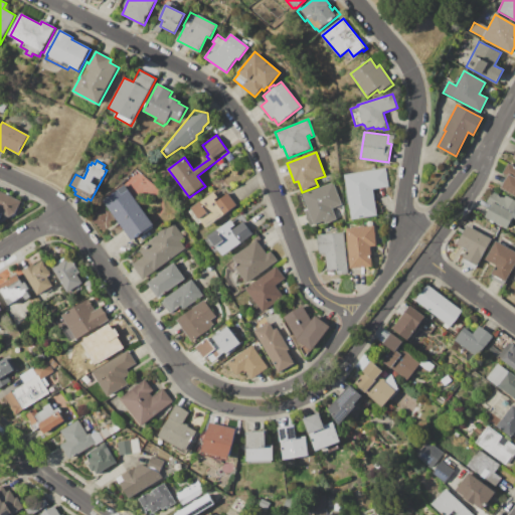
[(514,196),(500,188),(507,176),(502,174),(507,164),(514,168),(514,196)]
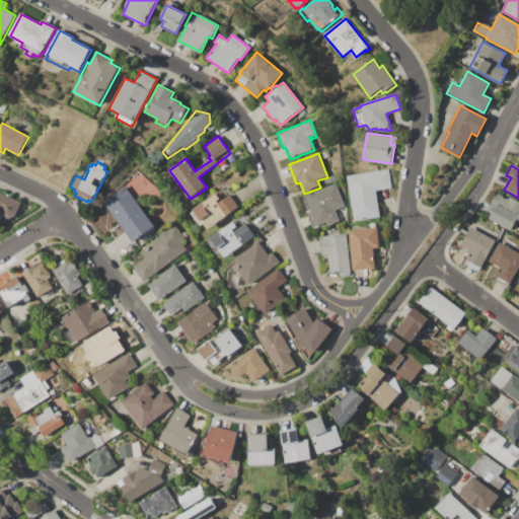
[(348,176),(389,169),(392,188),(375,191),(380,218),(356,222),(348,176)]
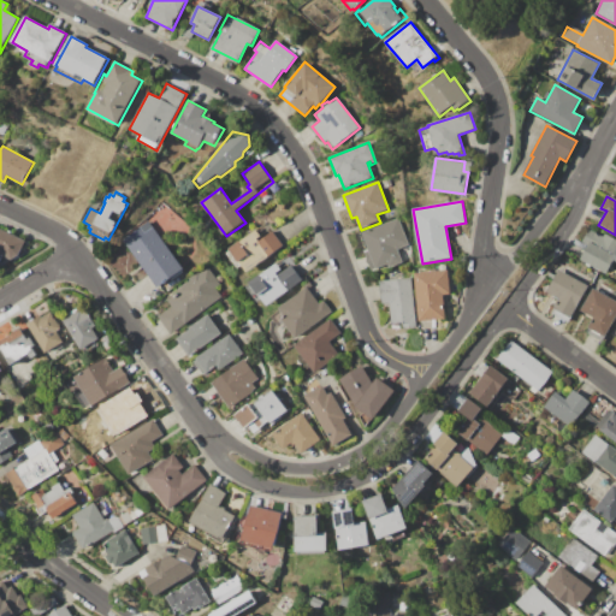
[(362,232),(398,219),(408,246),(397,249),(402,262),(389,267),(388,265),(371,271),(363,253),(368,252),(362,232)]
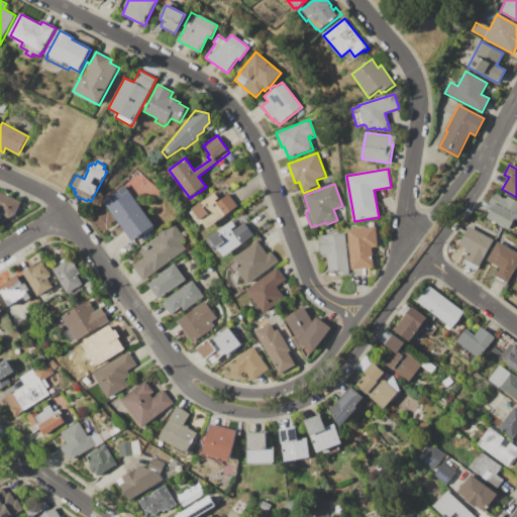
[(103,202),(123,186),(153,226),(133,241),(103,202)]
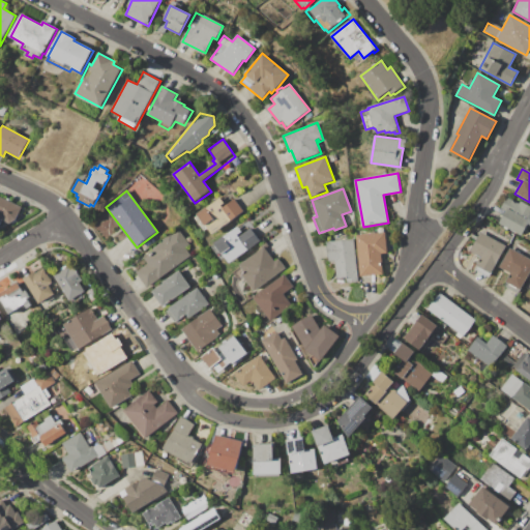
[(0,196),(22,207),(16,221),(12,223),(9,224),(5,222),(3,221),(1,226),(0,225),(0,196)]
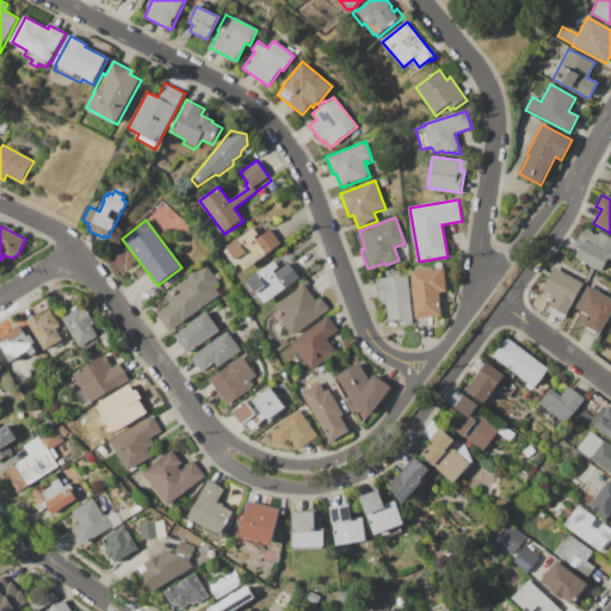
[(224,252),(229,248),(228,247),(254,228),(261,238),(271,230),(282,245),(246,271),(241,264),(236,267),(224,252)]
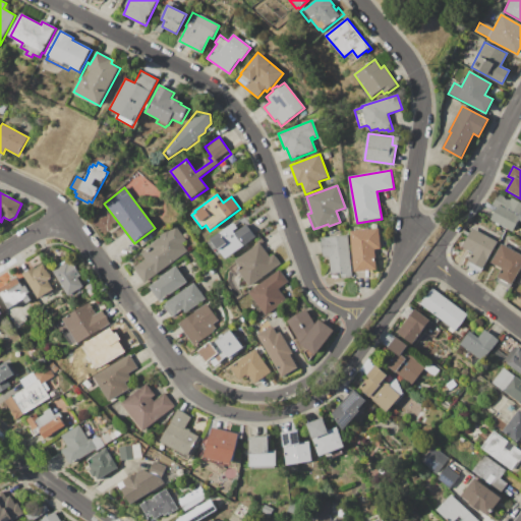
[(490,220),(498,208),(491,205),(498,194),(510,200),(511,197),(520,203),(520,221),(514,232),(500,225),(499,227),(494,224),(495,222),(490,220)]
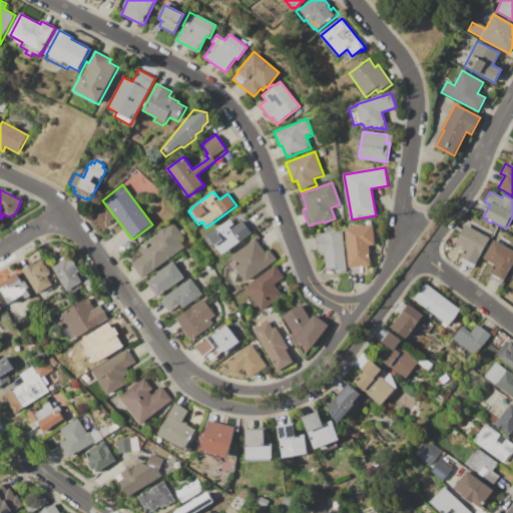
[(205,239),(209,236),(208,235),(230,219),(235,226),(242,221),(252,233),(223,255),(218,249),(215,251),(205,239)]
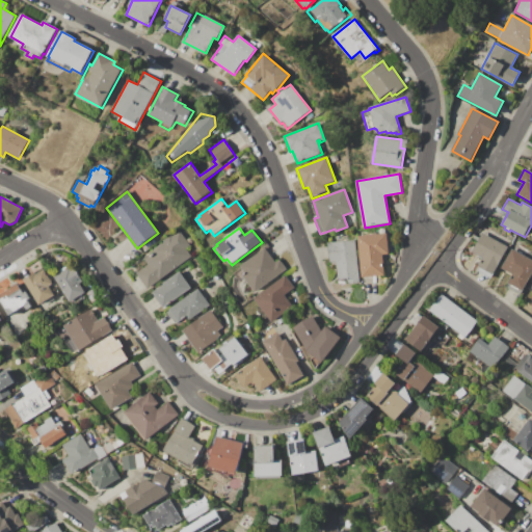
[(148,289),(136,273),(148,265),(144,260),(154,253),(153,250),(163,243),(162,241),(170,235),(171,237),(179,232),(189,245),(185,249),(188,254),(190,251),(192,255),(190,256),(191,257),(148,289)]
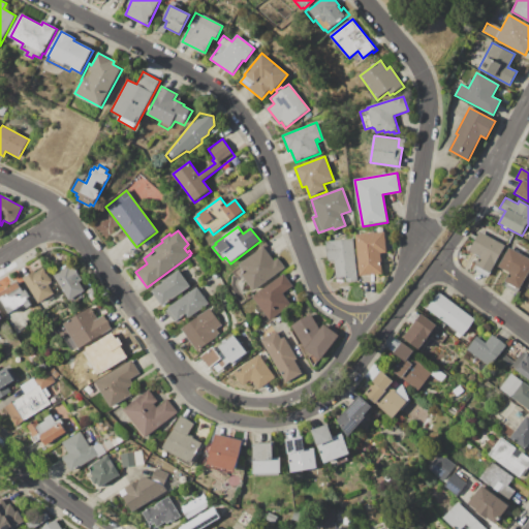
[(355,235),(384,231),(386,252),(380,253),(382,274),(360,277),(355,235)]
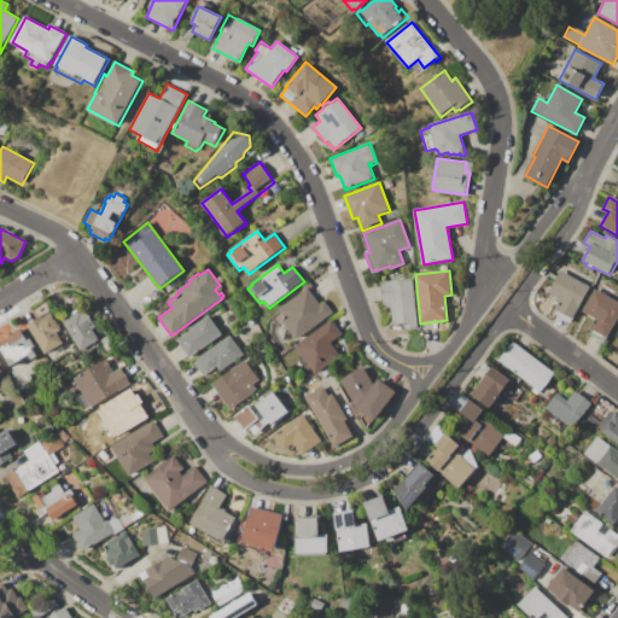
[(560,270),(590,287),(570,324),(554,314),(561,301),(548,293),(560,270)]
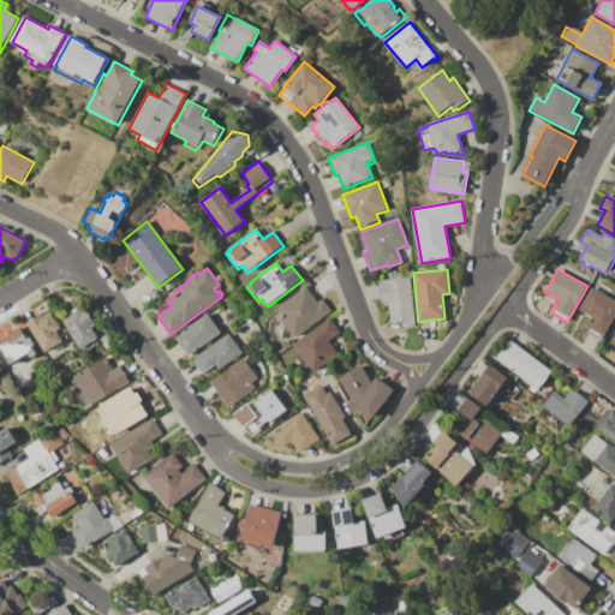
[(380,281),(411,278),(416,328),(401,329),(401,323),(390,324),(389,306),(383,306),(383,304),(382,304),(380,281)]
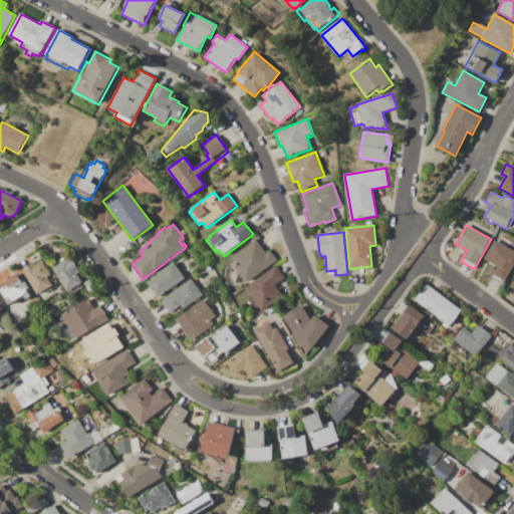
[(234,266),(238,263),(233,257),(256,240),(266,254),(270,251),(277,260),(246,282),(234,266)]
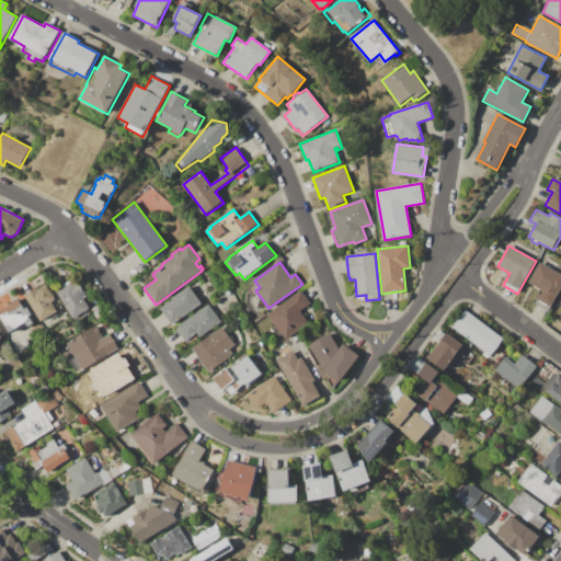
[(539,263),(560,275),(560,287),(548,311),(533,302),(540,289),(538,288),(536,290),(529,286),(530,284),(528,283),(539,263)]
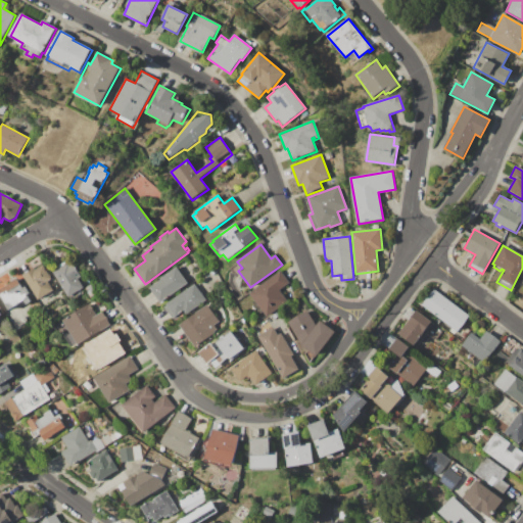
[(53,272),(60,268),(58,266),(64,262),(65,264),(67,263),(68,265),(73,263),(82,277),(79,279),(83,287),(68,296),(53,272)]
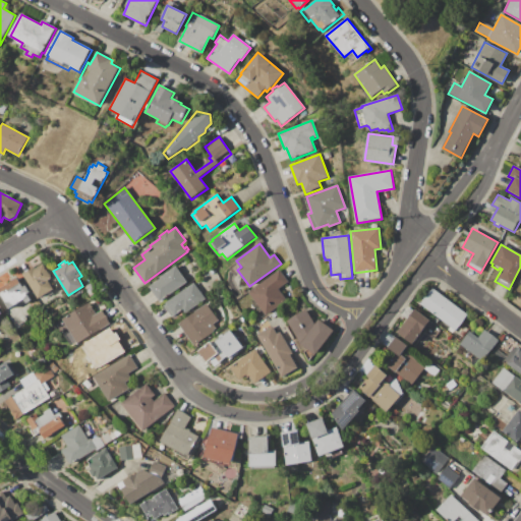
[(22,275),(34,268),(36,270),(43,265),(52,278),(48,280),(54,289),(40,299),(22,275)]
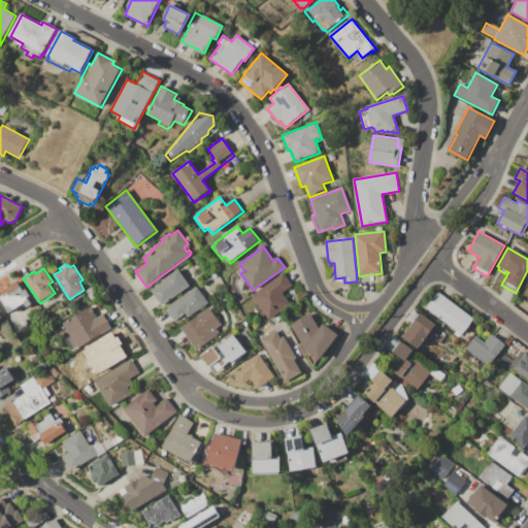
[(151,291),(161,283),(161,282),(177,269),(190,286),(162,306),(151,291)]
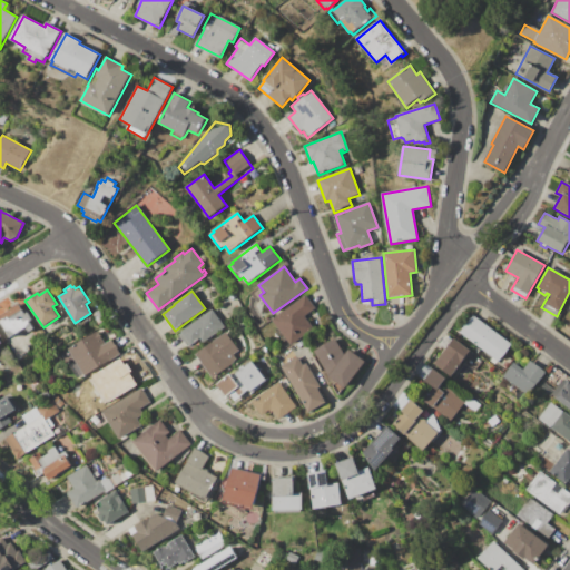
[(271,321),(305,295),(315,308),(305,316),(314,328),(291,347),(271,321)]
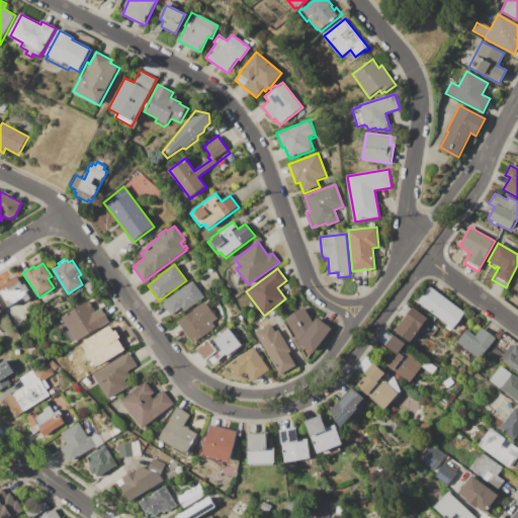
[(0,291),(0,286),(9,281),(9,280),(16,275),(22,285),(25,283),(30,289),(27,291),(31,298),(25,304),(22,298),(10,307),(0,291)]
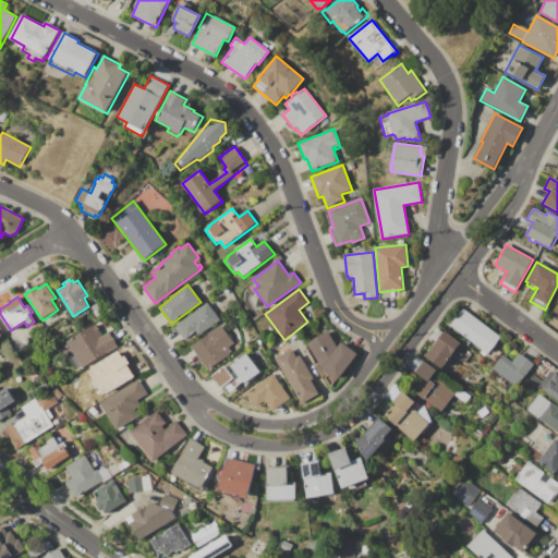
[(89,307),(98,302),(105,313),(96,318),(89,307)]
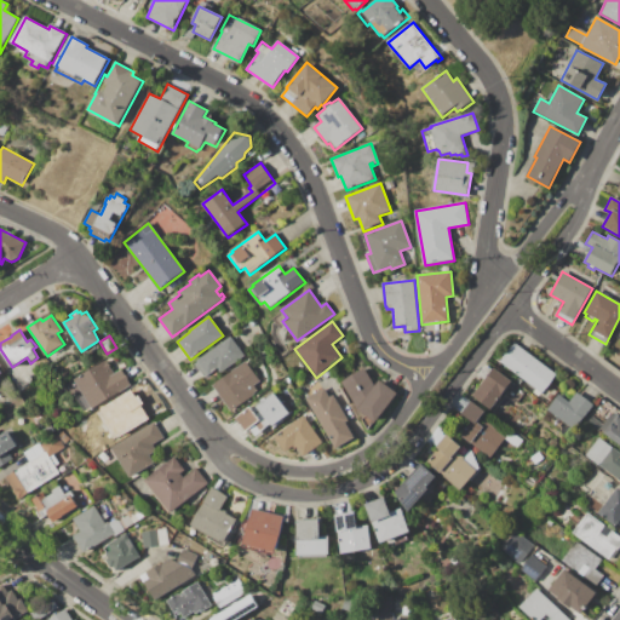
[(197,360),(230,336),(245,356),(222,374),(218,369),(210,375),(208,374),(205,378),(195,365),(199,361),(197,360)]
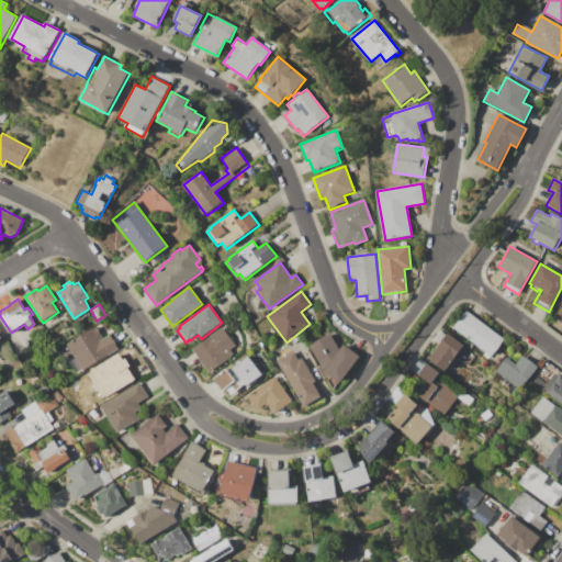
[(452,328),(467,310),(505,341),(492,359),(490,357),(487,360),(483,356),(485,353),(452,328)]
